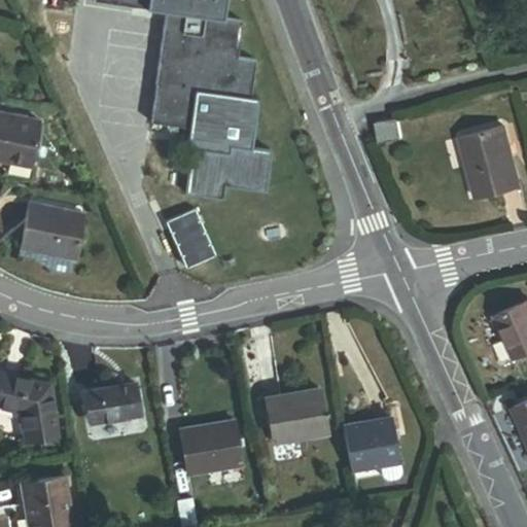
[(94,0),(166,10),(149,123),(190,129),(198,148),(190,148),(184,194),(221,200),(223,186),(265,192),(270,151),(250,147),(254,119),(246,102),(253,61),(235,58),(241,22),(221,19),(224,0),(94,0)]
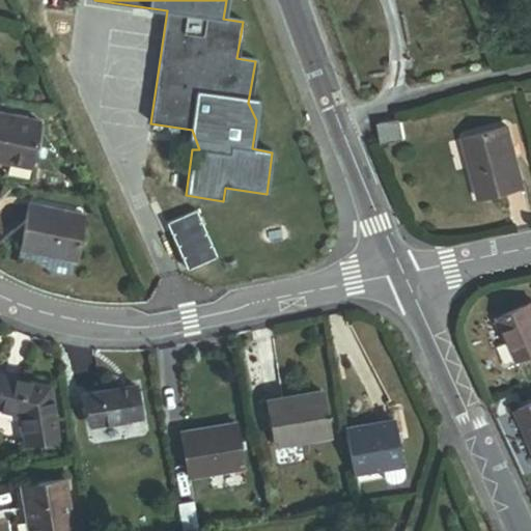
[(0,149),(35,157),(43,117),(0,108),(0,149)]
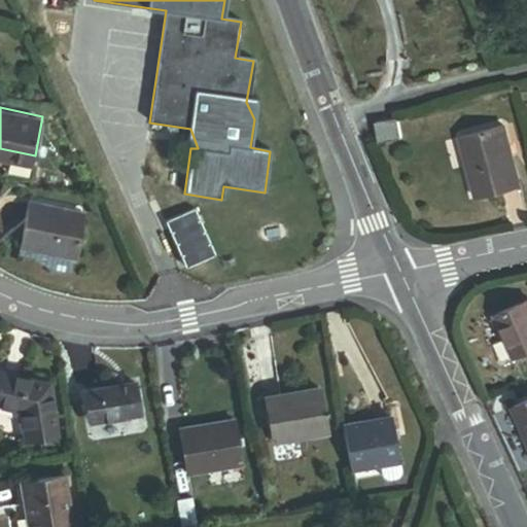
[(380,144),(401,139),(398,119),(377,123),(380,144)]
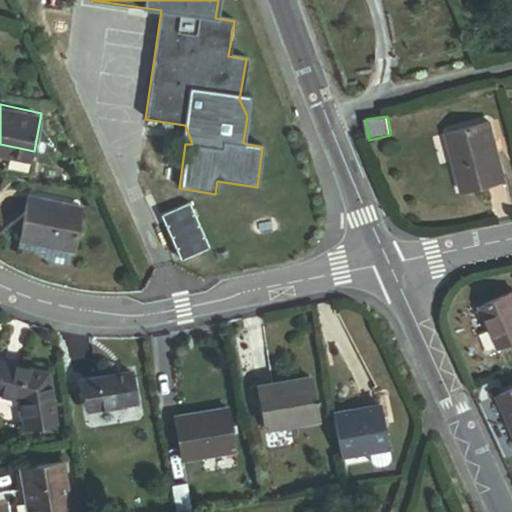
[(464,194),(505,182),(489,123),(447,135),(464,194)]
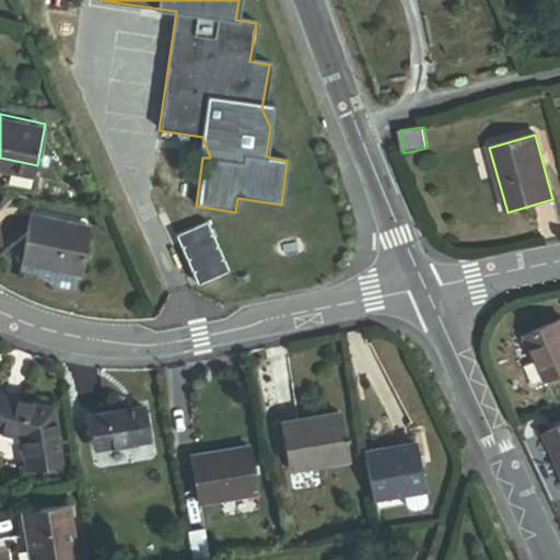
[(311,164),(323,159),(317,148),(306,152),(311,164)]
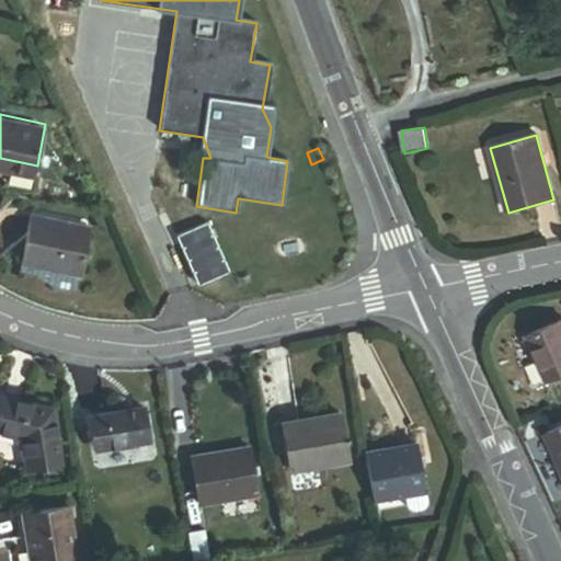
[(20,264),(80,276),(89,229),(30,218),(20,264)]
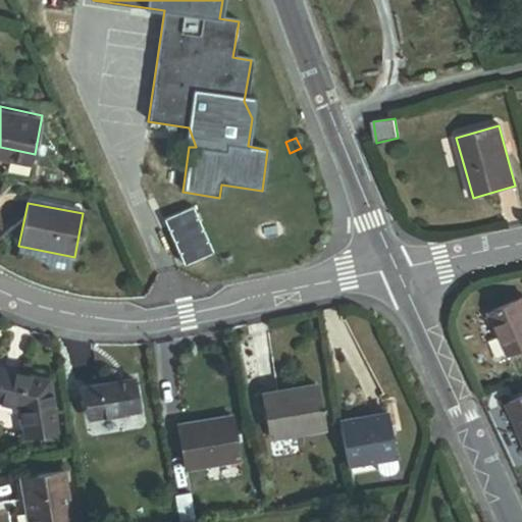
[(179,262),(210,252),(195,204),(164,215),(179,262)]
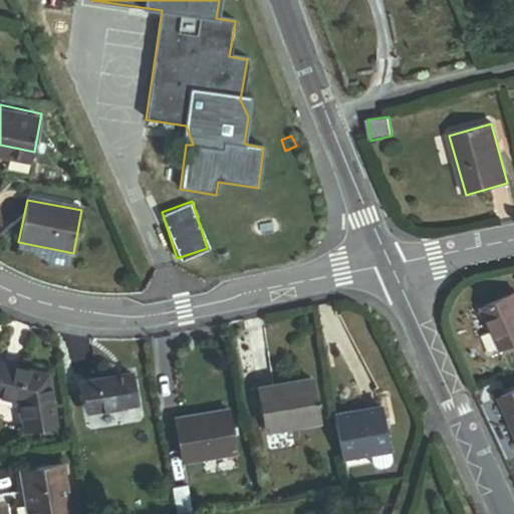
[(500,351),(513,344),(513,294),(482,308),(500,351)]
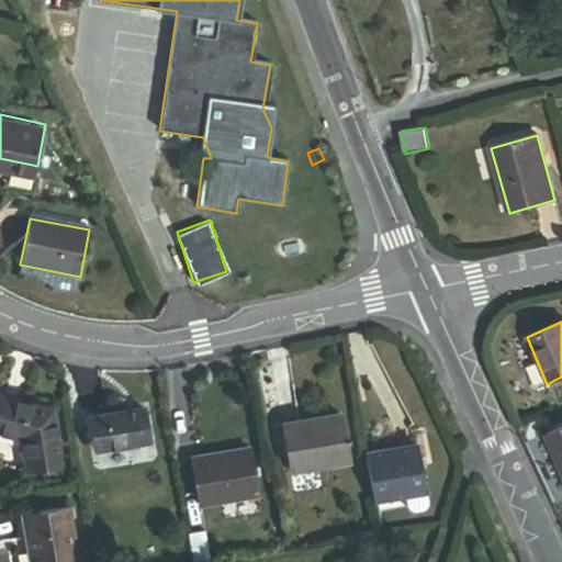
[(26,471),(59,465),(51,411),(0,397),(0,433),(22,438),(26,471)]
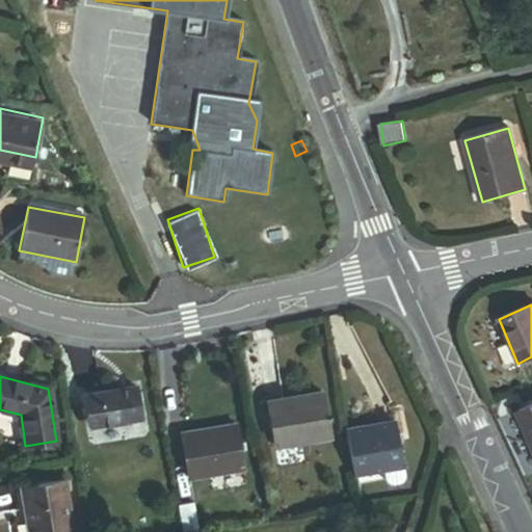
[(89,428),(141,420),(136,388),(84,396),(89,428)]
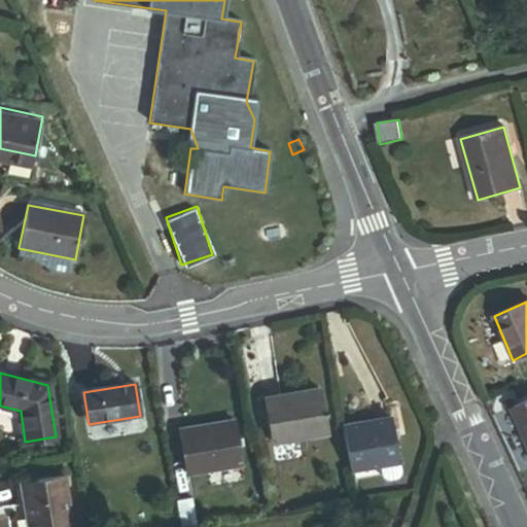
[(273,445),(327,434),(319,391),(265,402),(273,445)]
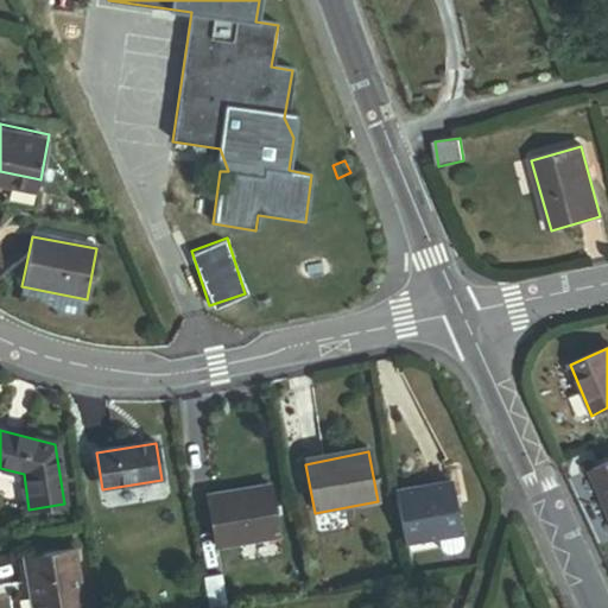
[(607,508),(607,463),(591,470),(607,508)]
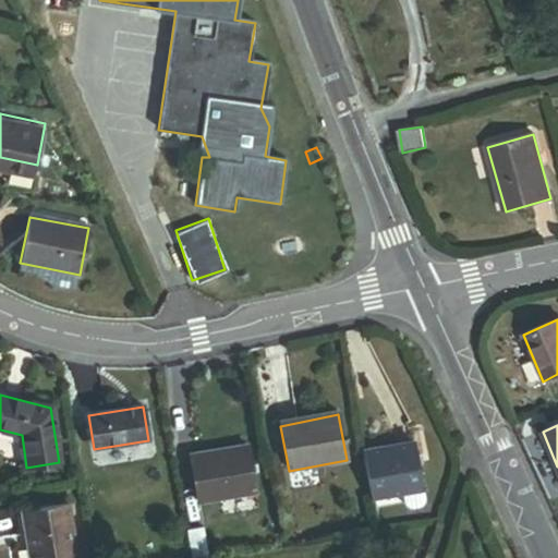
[(371,499),(402,494),(422,490),(414,444),(362,452),(371,499)]
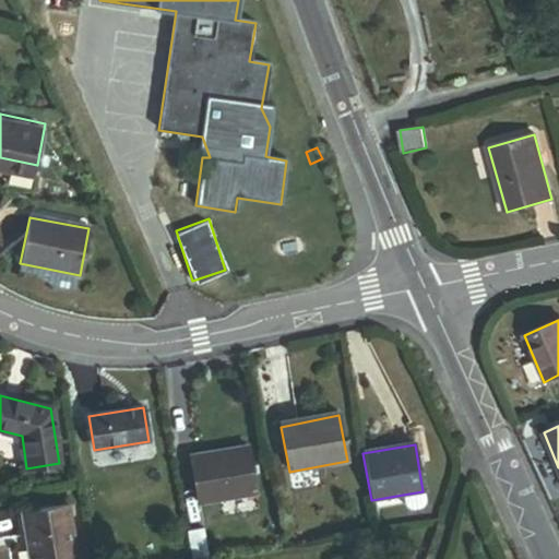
[(197,503),(256,492),(248,447),(189,456),(197,503)]
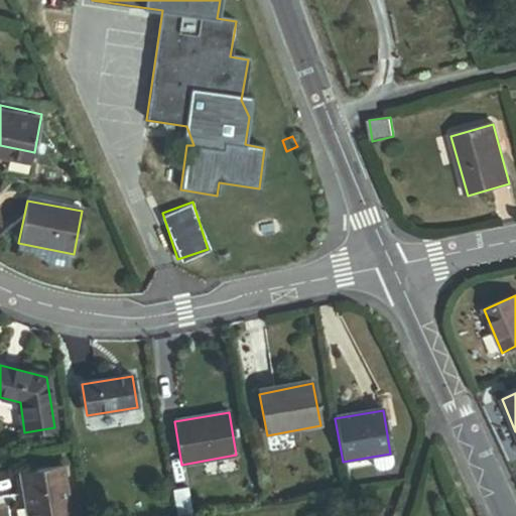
[(390,454),(372,457),(374,468),(379,472),(388,470),(392,464),(390,454)]
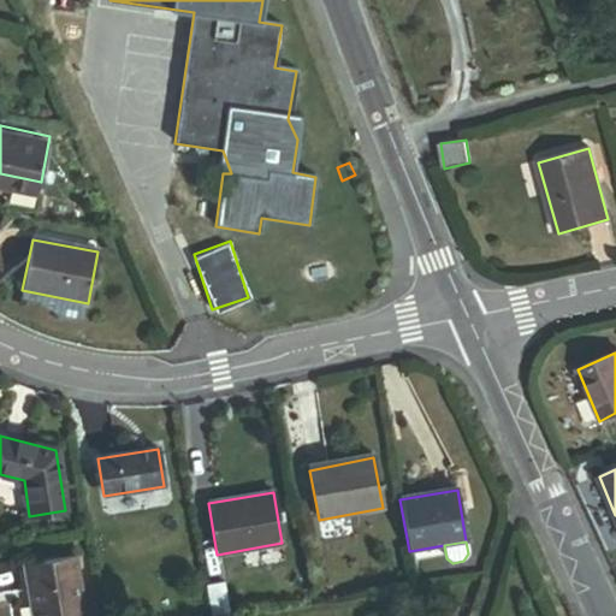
[(31,615),(83,615),(73,558),(23,567),(31,615)]
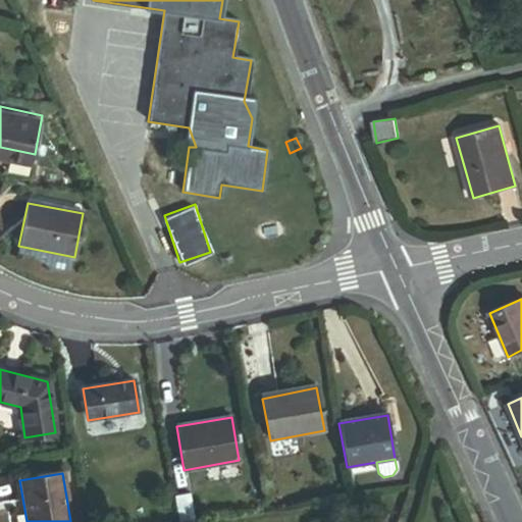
[(178,521),(194,521),(190,494),(175,497),(178,521)]
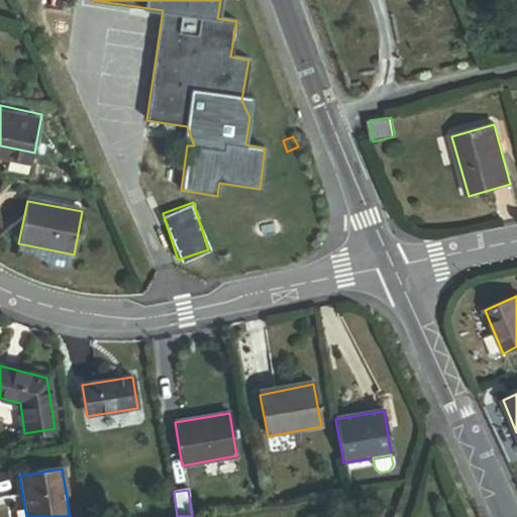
All buildings are outlined.
